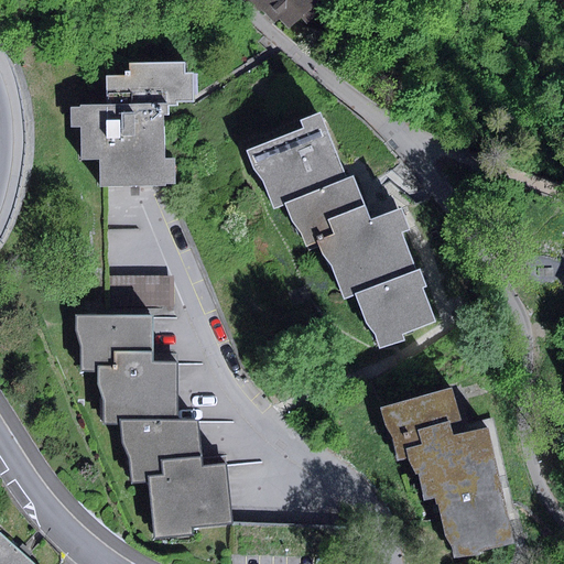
[(255,0),(274,24),(281,19),(290,29),(301,20),(306,25),(316,18),(312,12),(324,2),(321,0),(255,0)]
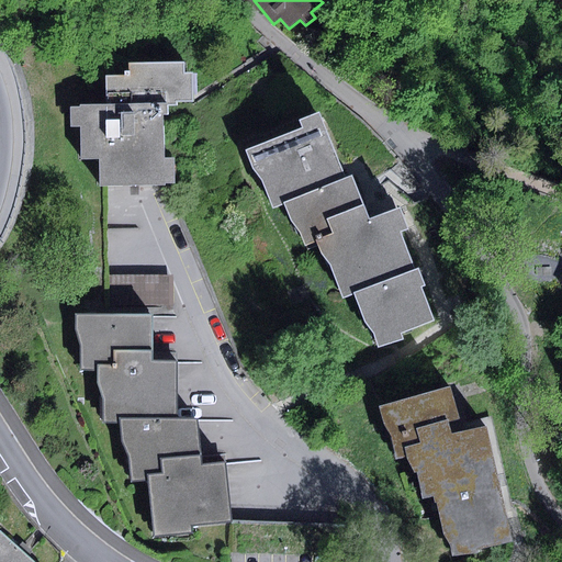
[(110,183),(173,182),(172,159),(163,159),(163,114),(167,114),(167,104),(176,104),(176,101),(194,101),(193,72),(184,72),(184,62),(128,63),(128,69),(123,69),(123,75),(105,75),(105,104),(80,105),(80,108),(70,108),(70,126),(81,126),(81,158),(101,157),(101,183),(110,183)]
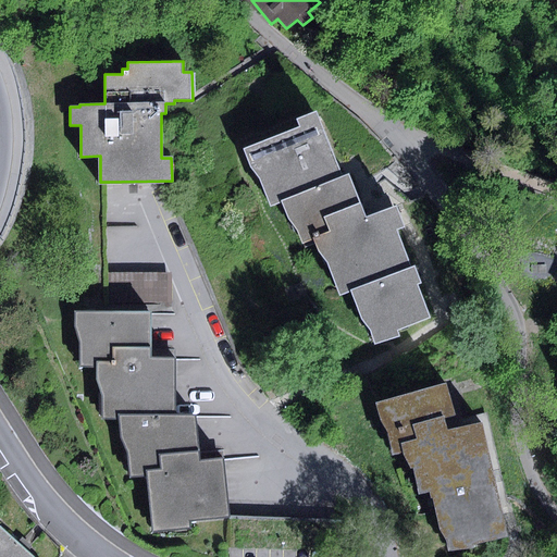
[(331,148),(316,111),(294,120),(299,127),(244,149),(250,166),(260,178),(272,206),(281,201),(287,219),(297,230),(301,243),(313,238),(319,252),(327,261),(339,295),(350,291),(361,320),(370,330),(374,344),(400,336),(397,330),(430,318),(417,284),(421,283),(418,273),(415,265),(411,267),(397,231),(406,227),(397,206),(367,218),(360,201),(349,172),(342,176),(339,171),(331,148)]
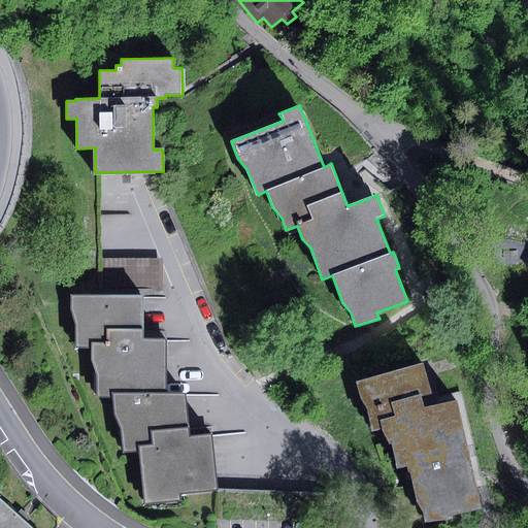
[(102,257),(103,172),(95,172),(66,171),(66,257),(102,257)]
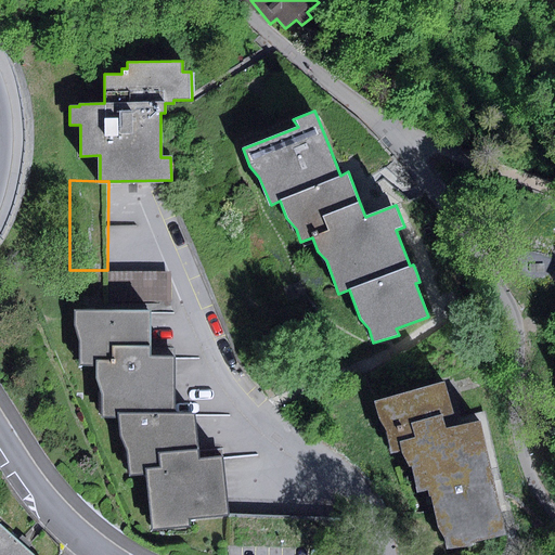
[(170,272),(112,271),(112,299),(170,300),(170,272)]
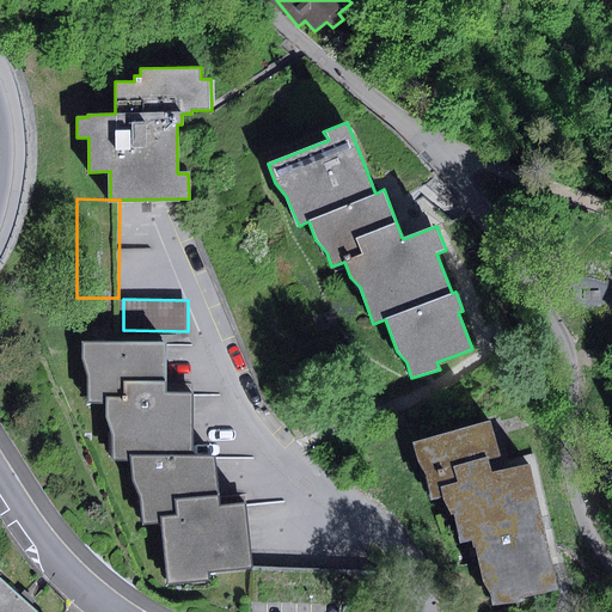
[(132,457),(191,454),(193,393),(165,393),(166,380),(167,343),(84,342),(85,359),(90,374),(89,404),(105,403),(105,415),(112,432),(114,459),(132,457)]
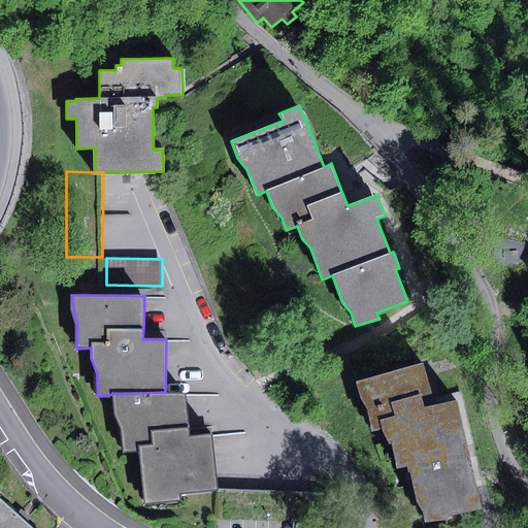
[(451,519),(482,509),(469,456),(457,402),(426,407),(424,402),(422,397),(432,394),(422,362),(356,382),(372,433),(382,430),(391,448),(397,469),(408,466),(419,500),(425,512),(426,524),(451,519)]
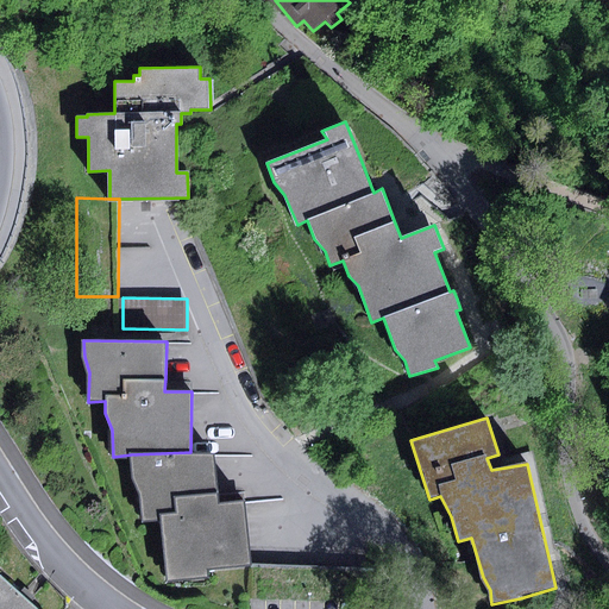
[(190,452),(131,454),(132,475),(140,495),(143,522),(162,520),(169,579),(207,576),(206,569),(250,565),(243,502),(218,504),(217,491),(213,453),(190,452)]
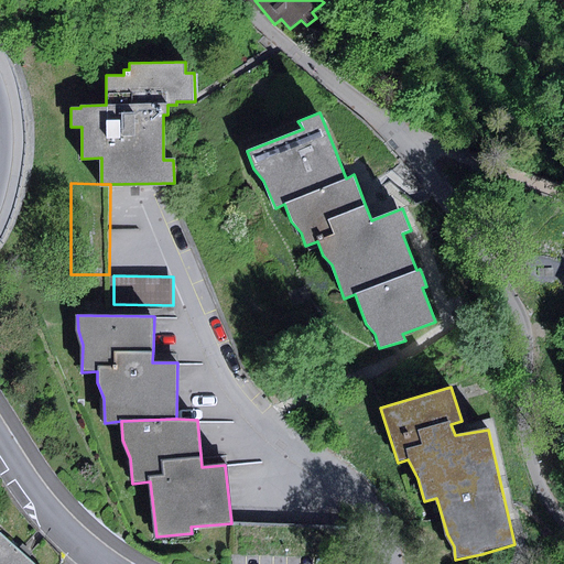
[(33,563),(0,533),(0,563),(33,563)]
